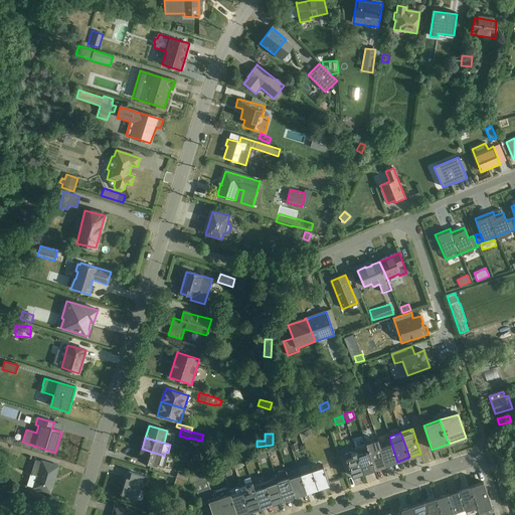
[(386,465),(380,448),(377,440),(366,444),(375,469),(386,465)]
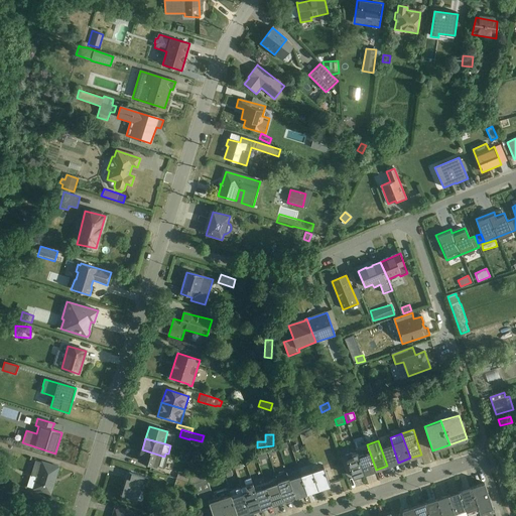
[(299,452),(297,444),(291,446),(293,454),(299,452)]
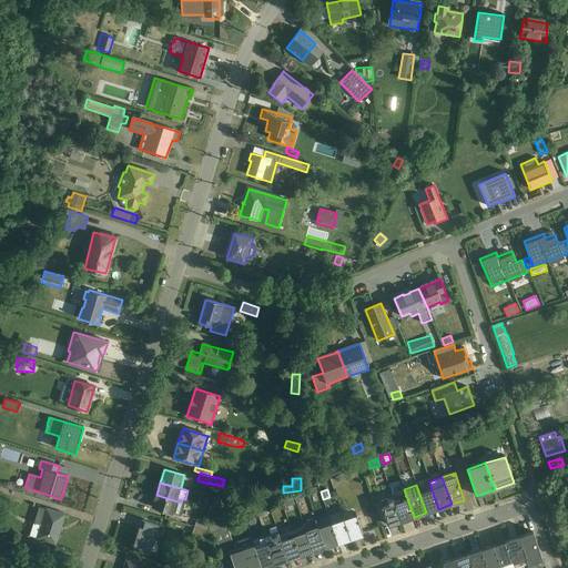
[(401,521),(414,517),(404,489),(392,494),(393,498),(401,521)]
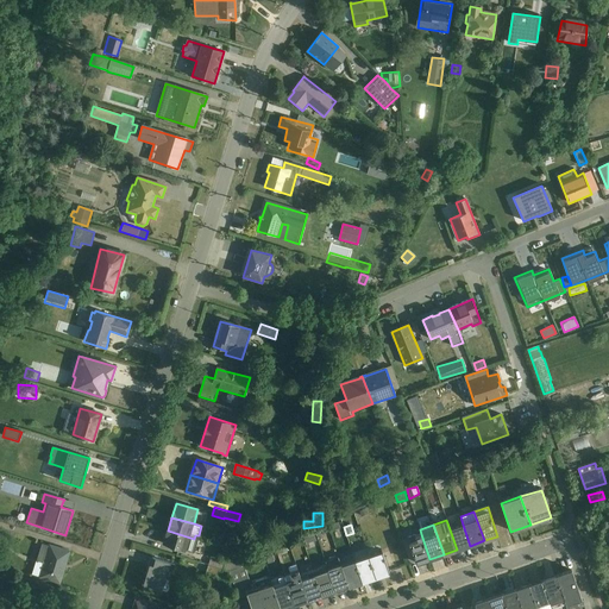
[(457,550),(470,546),(463,525),(450,529),(457,550)]
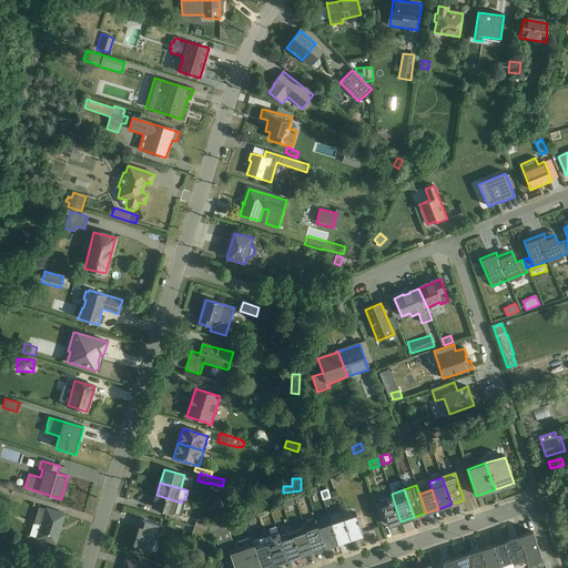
[(269,504),(271,496),(262,494),(260,501),(269,504)]
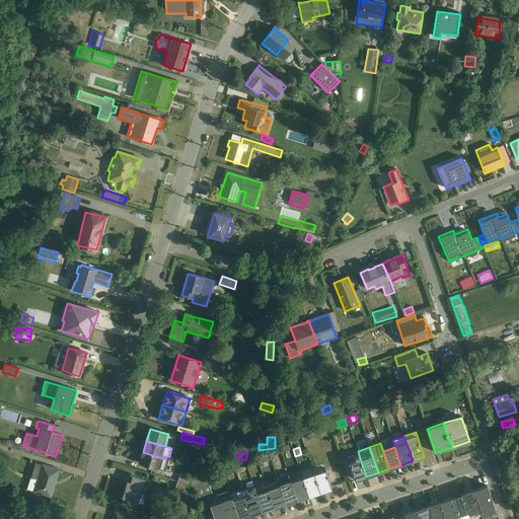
[(169,460),(165,459),(143,452),(139,463),(166,471),(169,460)]
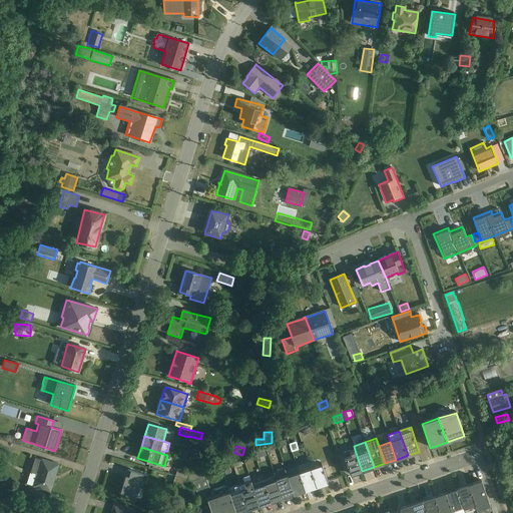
[(265,450),(255,453),(258,459),(267,456),(265,450)]
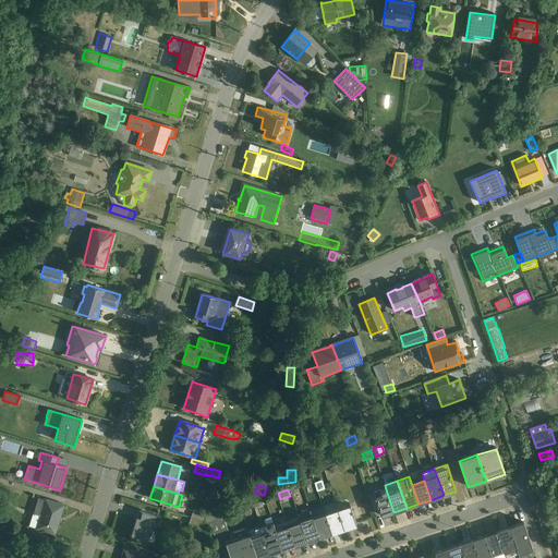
[(393,512),(386,489),(381,490),(380,489),(373,492),(375,497),(381,517),(393,512)]
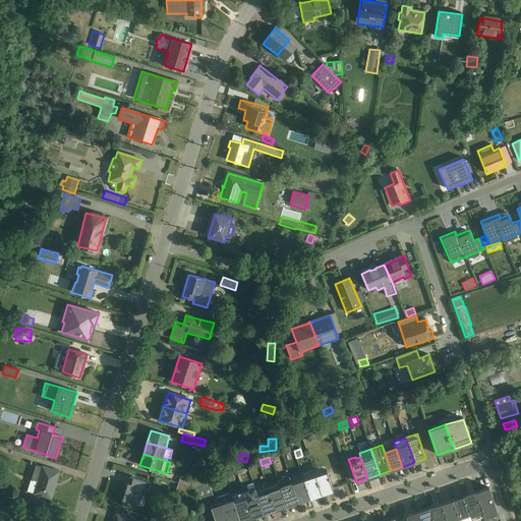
[(27,491),(51,500),(60,472),(42,467),(36,466),(27,491)]
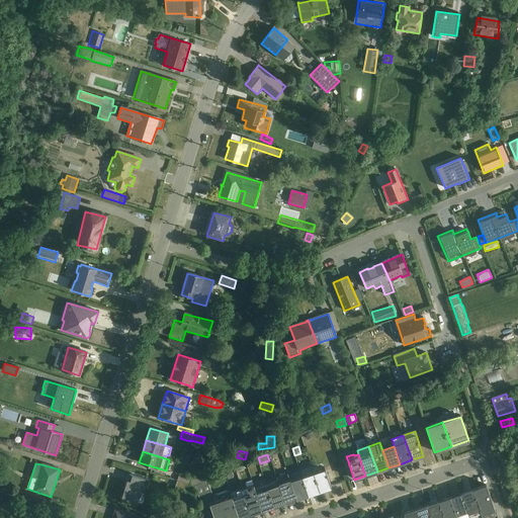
[(247,467),(246,463),(234,467),(236,472),(247,467)]
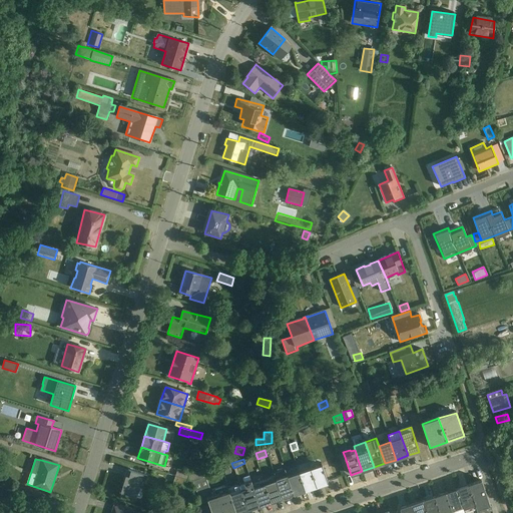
[(328,482),(322,465),(311,469),(317,486),(328,482)]
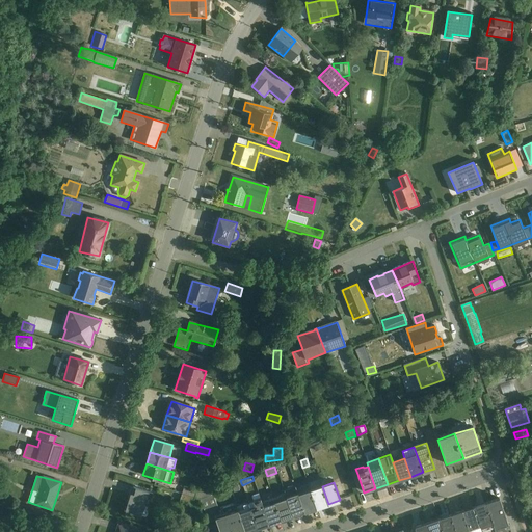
[(316,508),(328,504),(322,486),(310,490),(316,508)]
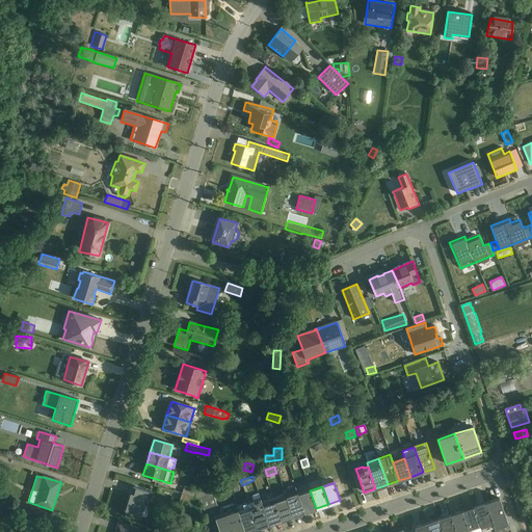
[(211,496),(184,487),(182,495),(194,498),(201,500),(211,496)]
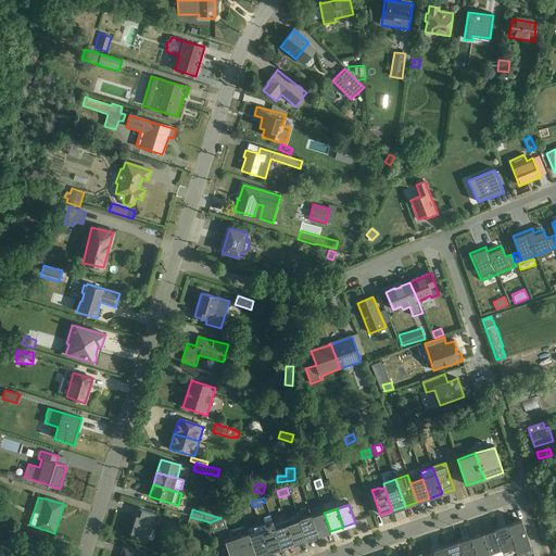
[(306,540),(318,535),(312,517),(308,509),(297,513),(299,517),(306,540)]
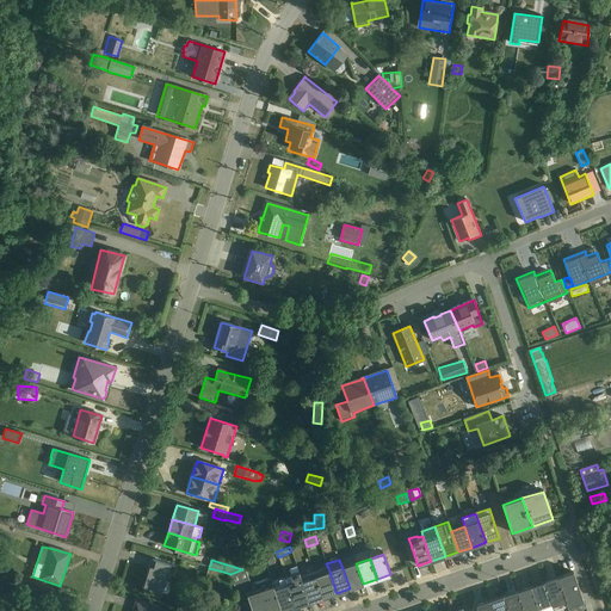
[(149,590),(162,593),(168,574),(171,566),(153,561),(144,587),(149,588),(149,590)]
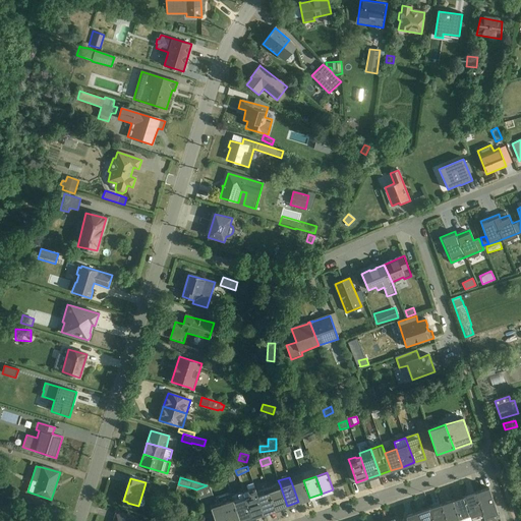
[(309,498),(303,480),(292,484),(298,502),(309,498)]
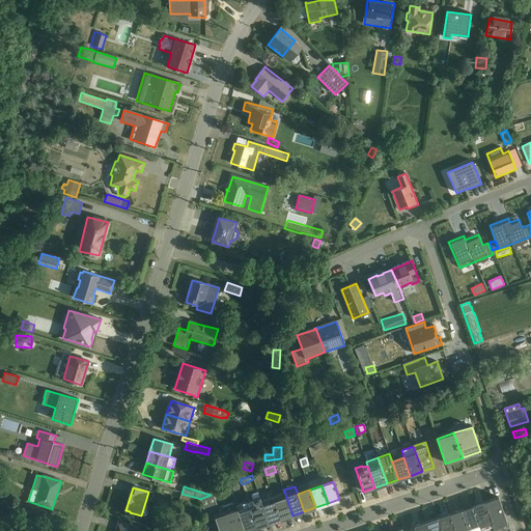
[(194,497),(182,494),(179,500),(192,504),(194,497)]
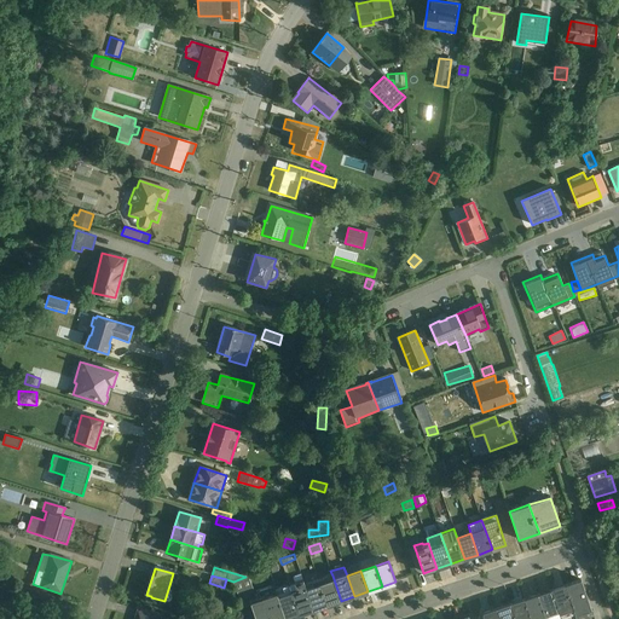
[(246,577),(233,582),(239,596),(254,590),(248,576),(246,577)]
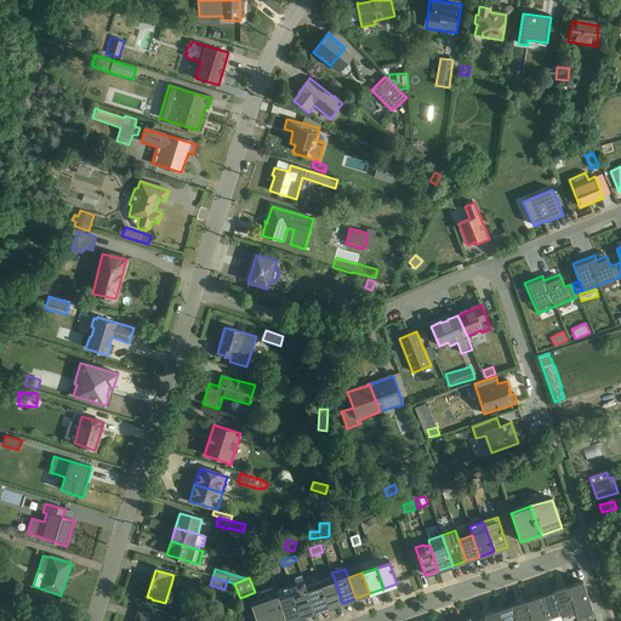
[(342,603),(334,577),(319,582),(328,608),(342,603)]
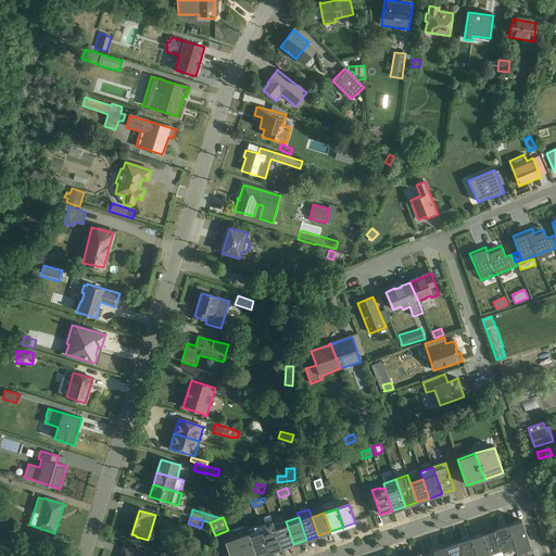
[(281,547),(274,526),(272,521),(260,526),(269,552),(281,547)]
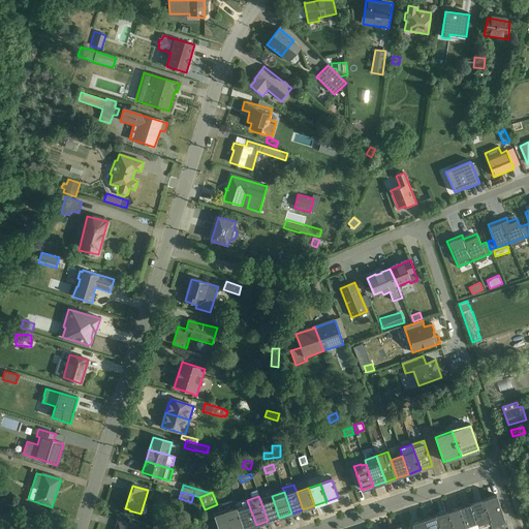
[(268,521),(279,518),(272,496),(260,500),(268,521)]
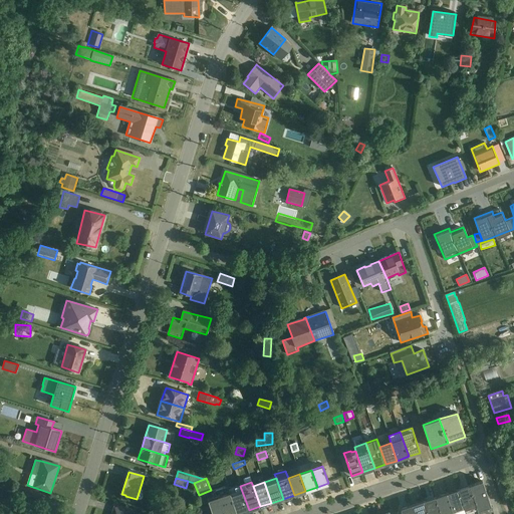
[(479,513),(482,513),(492,511),(483,482),(470,487),(477,508),(479,513)]
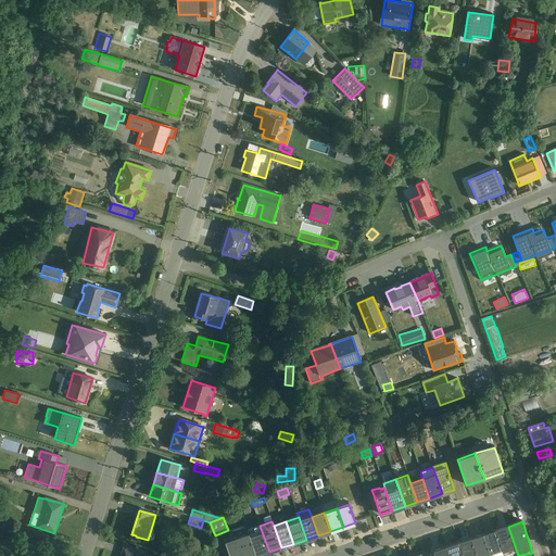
[(256,555),(257,555),(269,552),(260,526),(248,530),(256,555)]
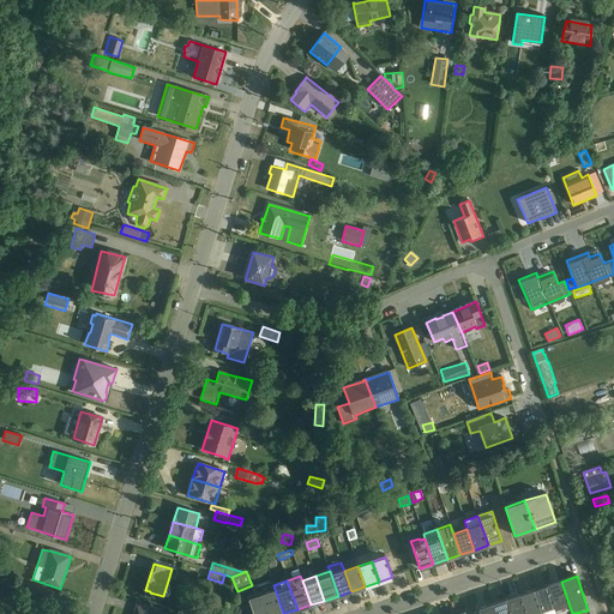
[(283,613),(274,585),(272,582),(257,588),(258,593),(248,596),(253,613),(283,613)]
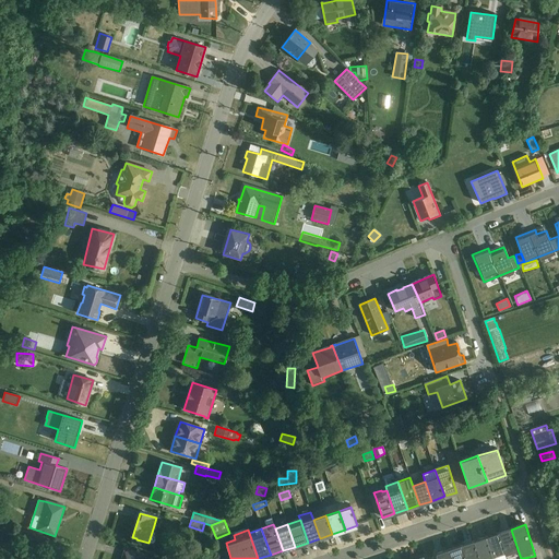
[(519,552),(511,530),(498,534),(506,556),(519,552)]
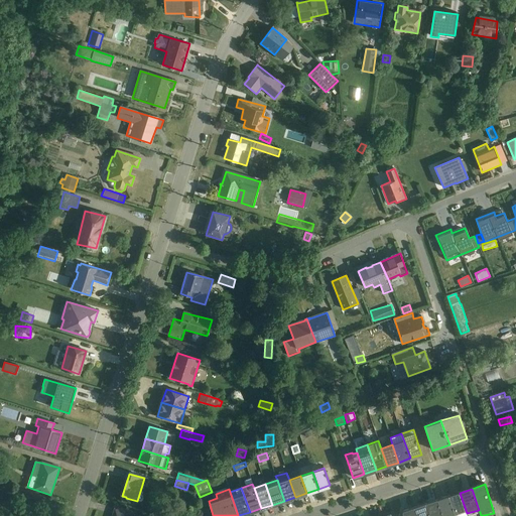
[(466,515),(468,515),(467,513),(460,493),(448,496),(455,514),(455,515),(466,515)]
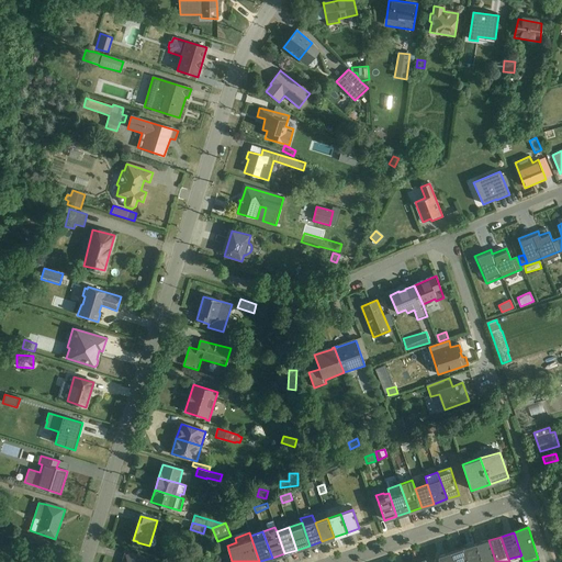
[(486,561),(495,560),(489,540),(475,544),(481,561),(486,561)]
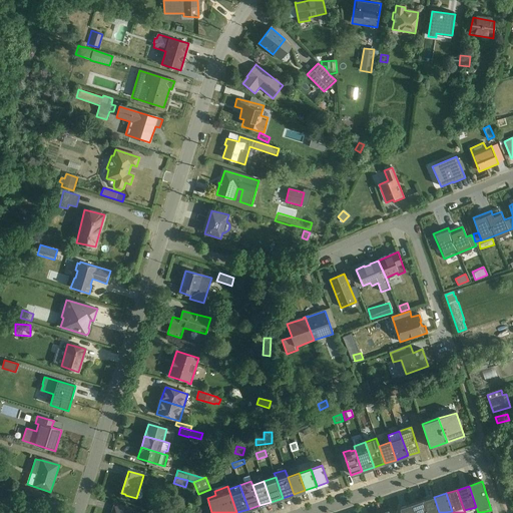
[(439,512),(434,497),(423,501),(426,512),(439,512)]
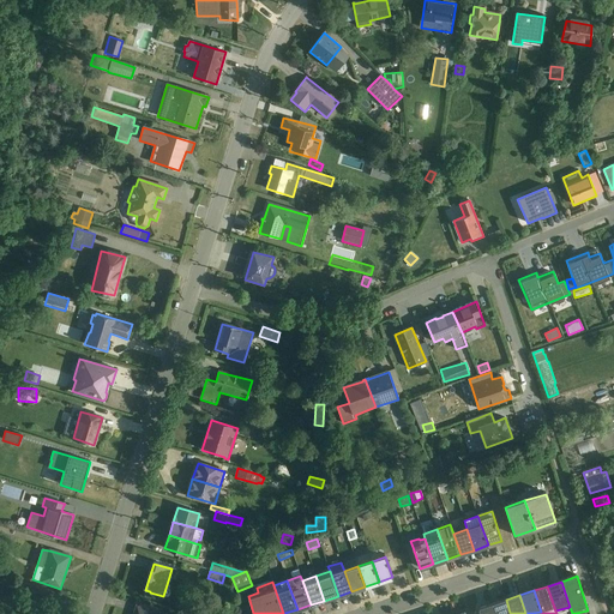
[(510,613),(506,600),(493,605),(495,613),(510,613)]
